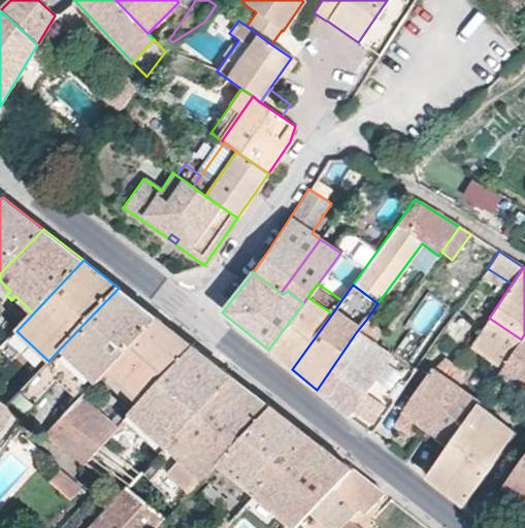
[(106,370),(157,318),(119,288),(61,348),(96,381),(99,377),(106,370)]
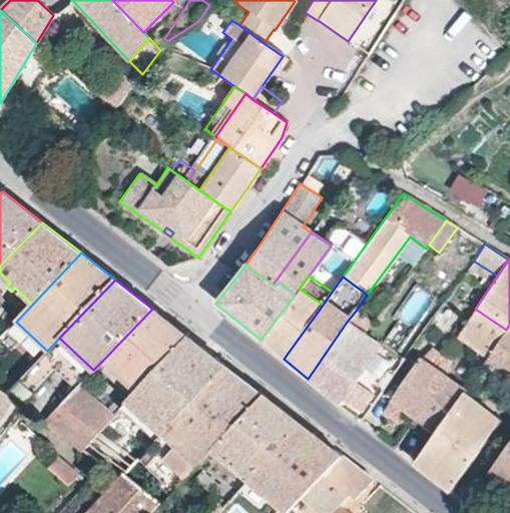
[(284,359),(323,305),(299,289),(295,295),(261,340),(284,359)]
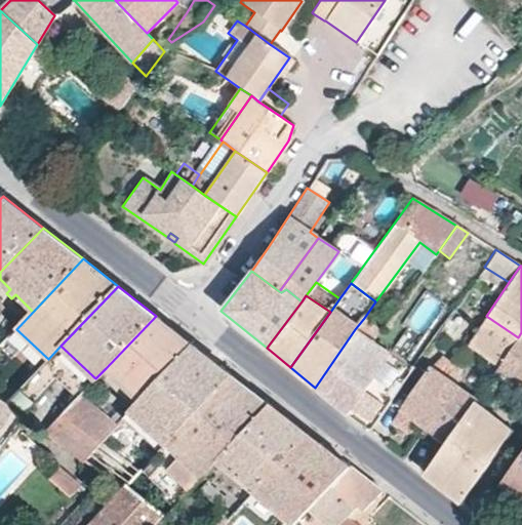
[(139,402),(193,345),(156,316),(106,368),(139,402)]
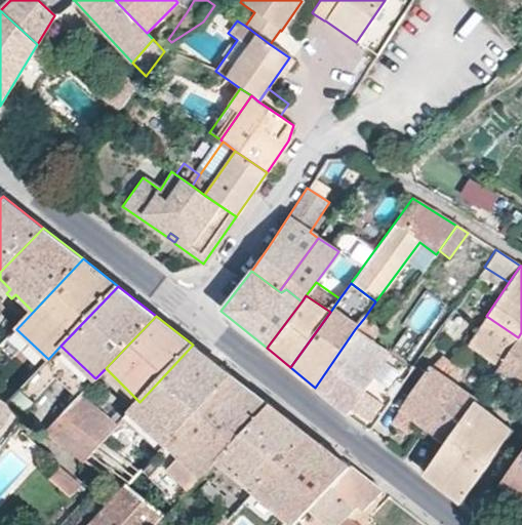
[(518,337),(486,316),(466,345),(497,366),(518,337)]
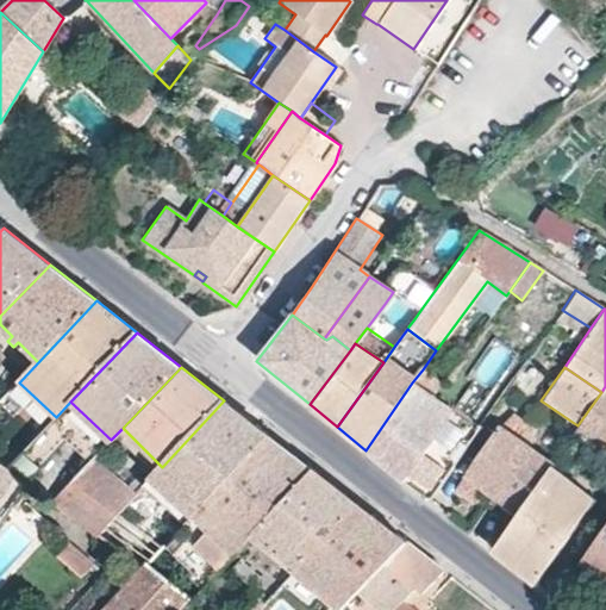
[(431,397),(441,383),(423,369),(412,383),(431,397)]
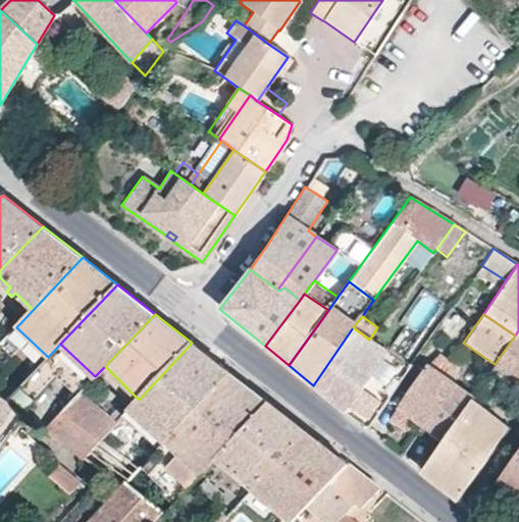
[(48,357),(16,327),(0,344),(0,347),(11,355),(23,342),(44,361),(48,357)]
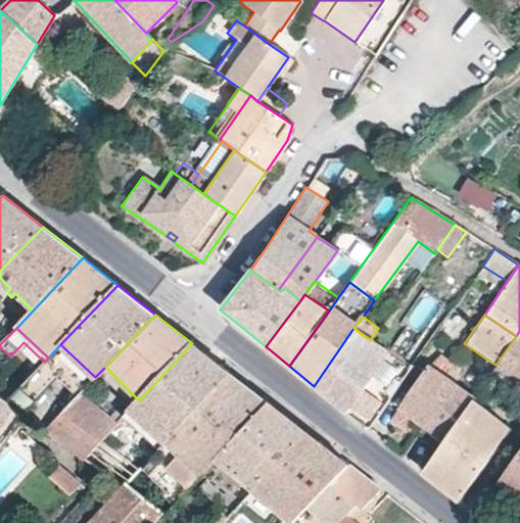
[(368,430),(410,369),(410,368),(370,340),(353,328),(314,386),(347,413),(368,430)]
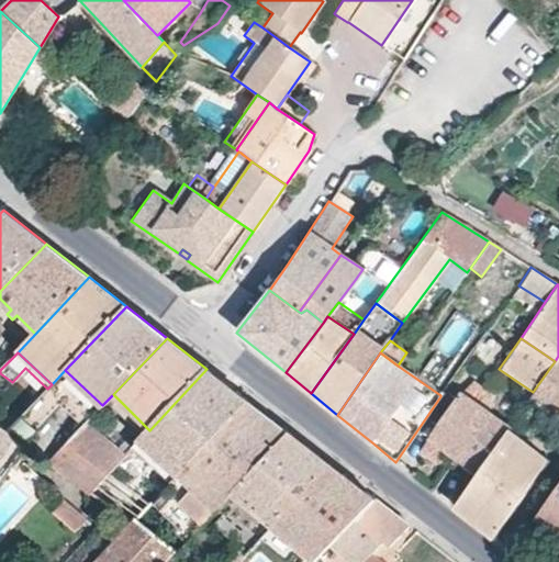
[(558,355),(558,356),(555,361),(533,392),(528,400),(558,419),(558,355)]
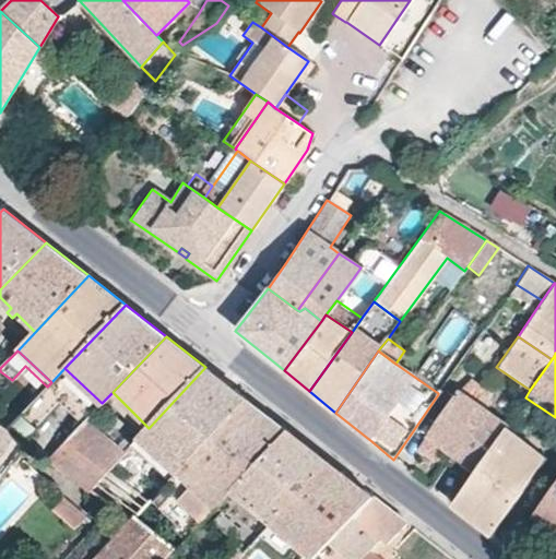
[(178,473),(247,400),(205,367),(149,428),(142,435),(131,445),(169,482),(178,473)]
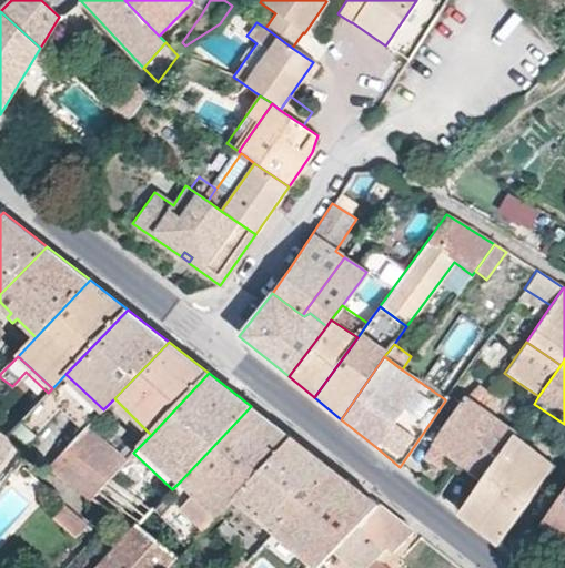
[(103,409),(66,374),(52,388),(48,393),(7,435),(23,447),(60,408),(83,430),(87,427),(103,409)]
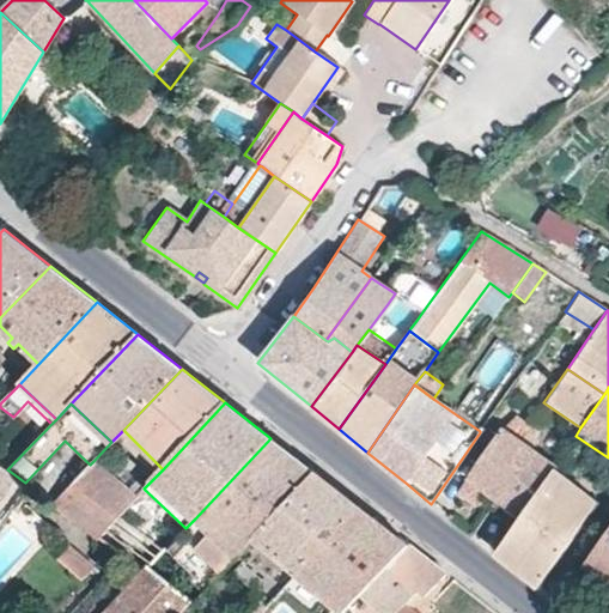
[(495,499),(531,449),(500,428),(458,489),(479,503),(486,492),(495,499)]
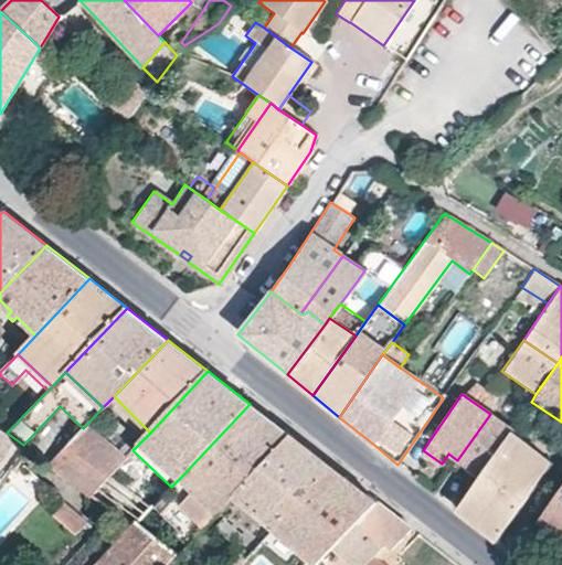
[(150,433),(114,396),(106,404),(144,439),(150,433)]
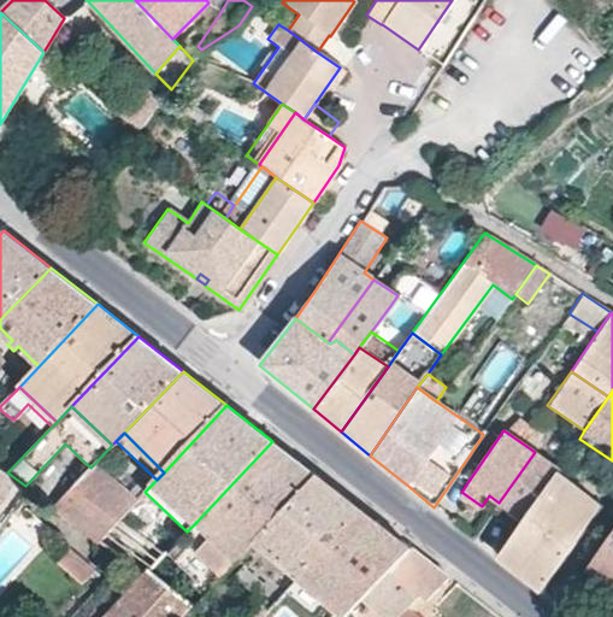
[(254,541),(316,475),(272,441),(196,522),(236,562),(242,554),(254,541)]
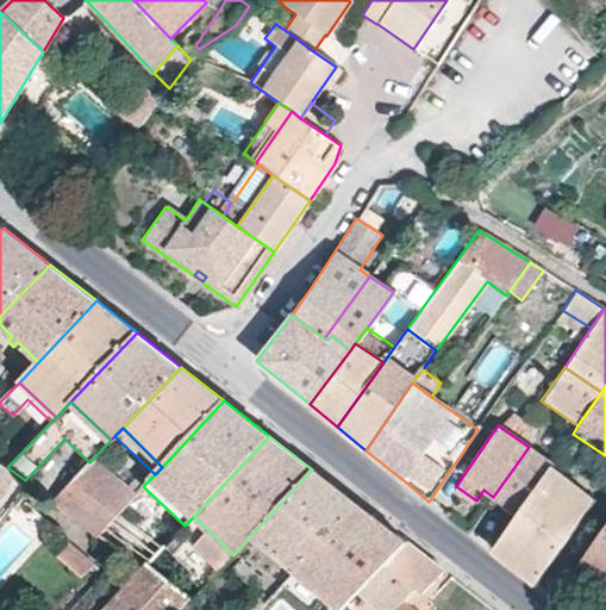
[(517,514),(550,466),(553,462),(529,447),(493,497),(517,514)]
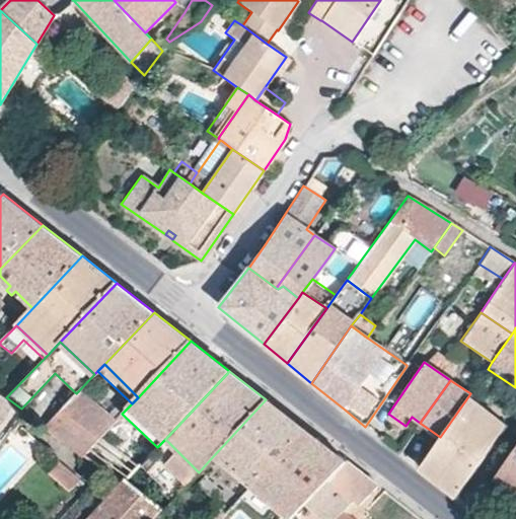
[(101,436),(114,423),(79,390),(76,393),(42,429),(81,457),(101,436)]
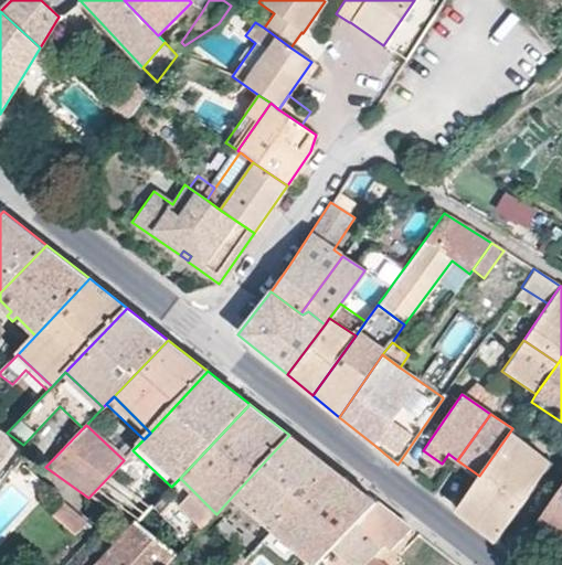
[(0,481),(25,447),(0,428),(0,481)]
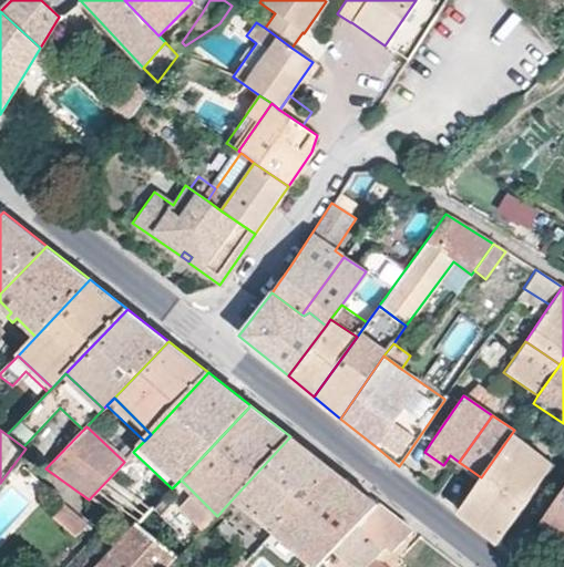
[(498,543),(552,464),(512,433),(481,477),(457,512),(498,543)]
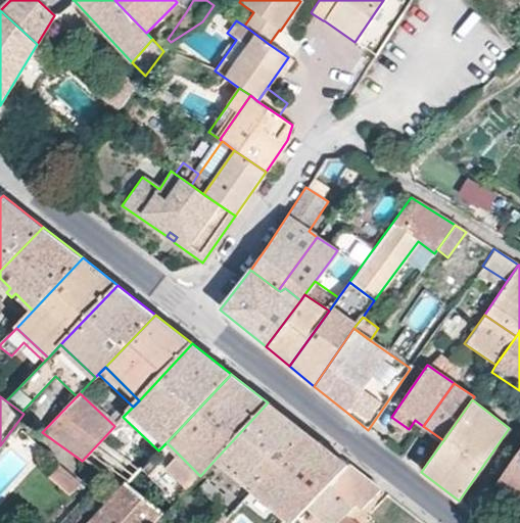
[(253,489),(308,433),(268,402),(216,459),(253,489)]
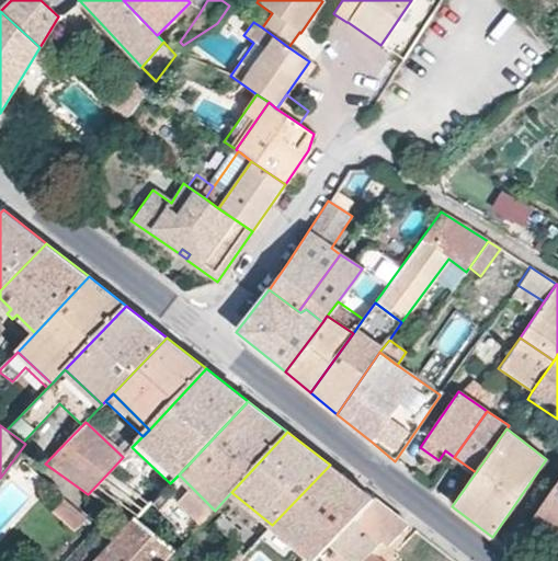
[(329,545),(373,499),(330,465),(272,525),(297,546),(314,560),(329,545)]
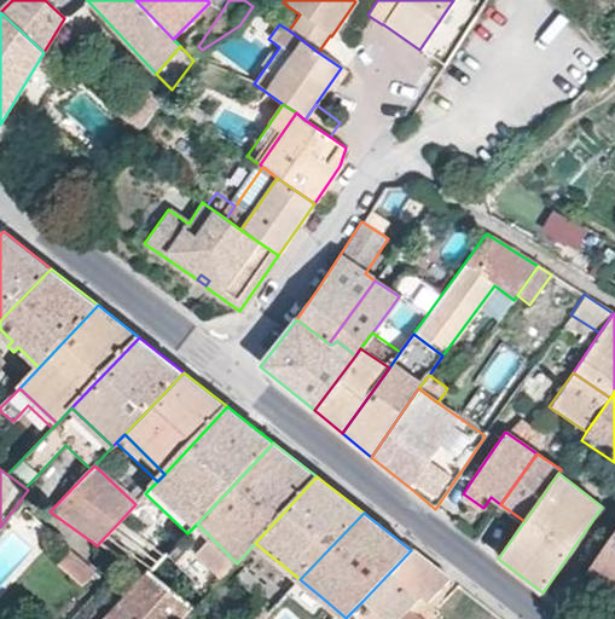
[(167,555),(121,520),(97,545),(140,577),(148,570),(150,572),(167,555)]
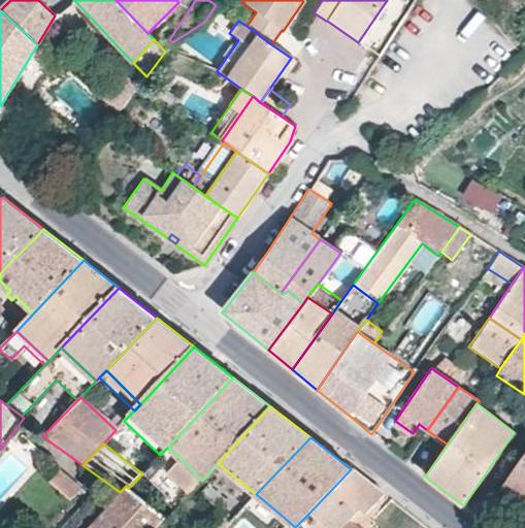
[(202,481),(168,447),(160,455),(142,473),(177,507),(202,481)]
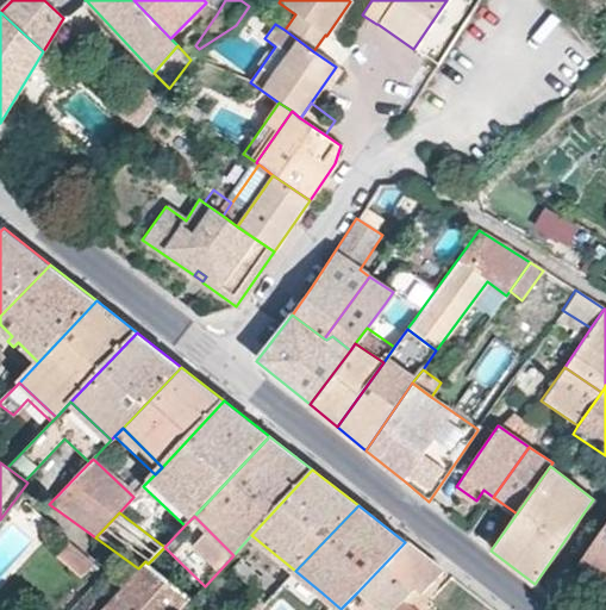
[(605,582),(605,523),(579,562),(605,582)]
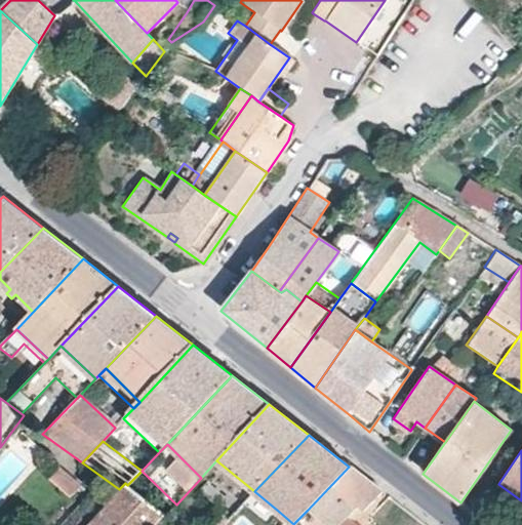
[(254,491),(216,460),(206,472),(243,503),(254,491)]
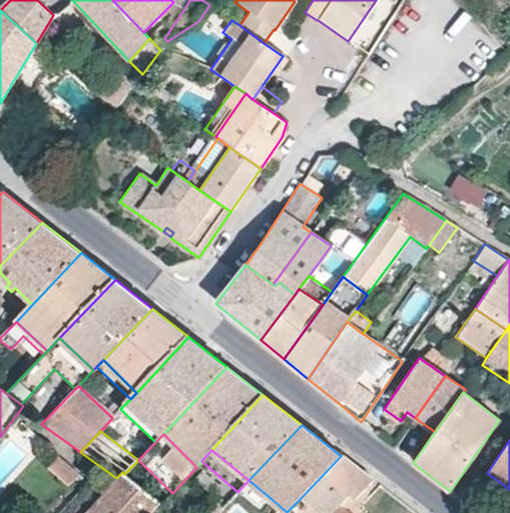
[(372,481),(341,456),(301,498),(316,512),(348,512),(345,510),(340,505),(349,495),(354,500),(372,481)]
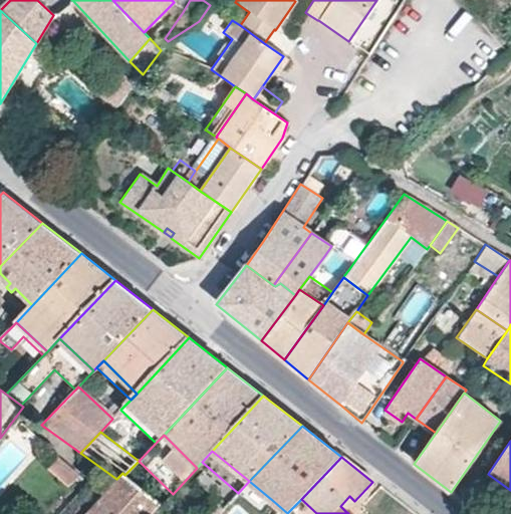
[(55,458),(46,469),(66,488),(76,477),(55,458)]
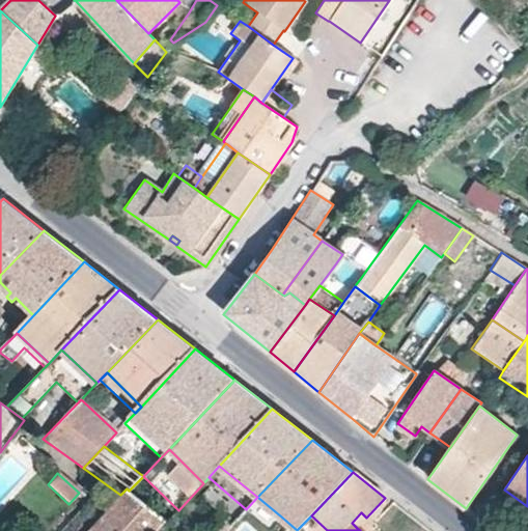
[(155,530),(165,520),(129,491),(127,488),(120,495),(87,530),(155,530)]
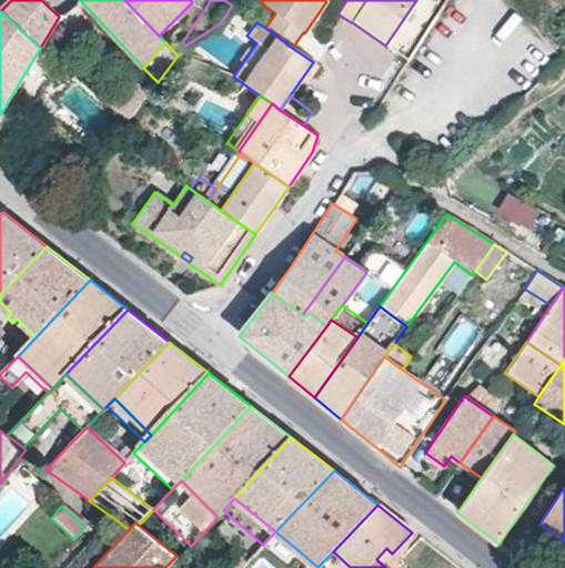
[(301,553),(275,531),(263,545),(262,546),(290,566),(301,553)]
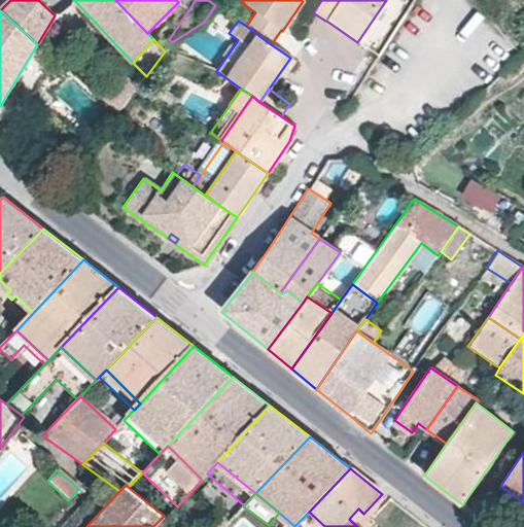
[(363,514),(358,508),(349,519),(354,524),(363,514)]
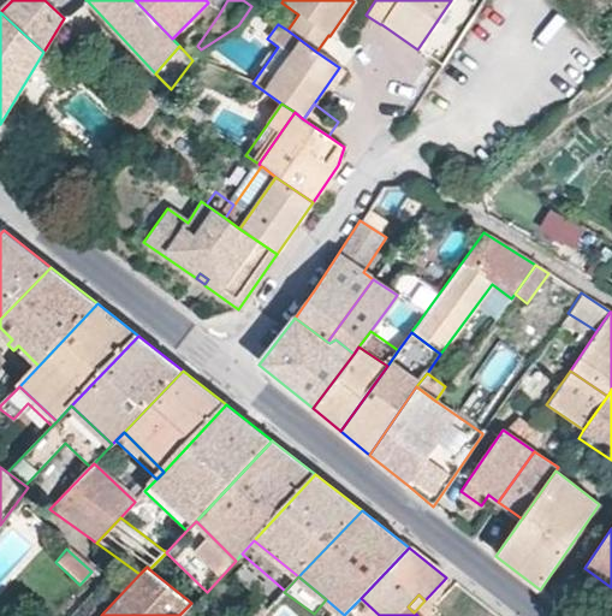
[(260,615),(268,608),(260,599),(243,615),(260,615)]
